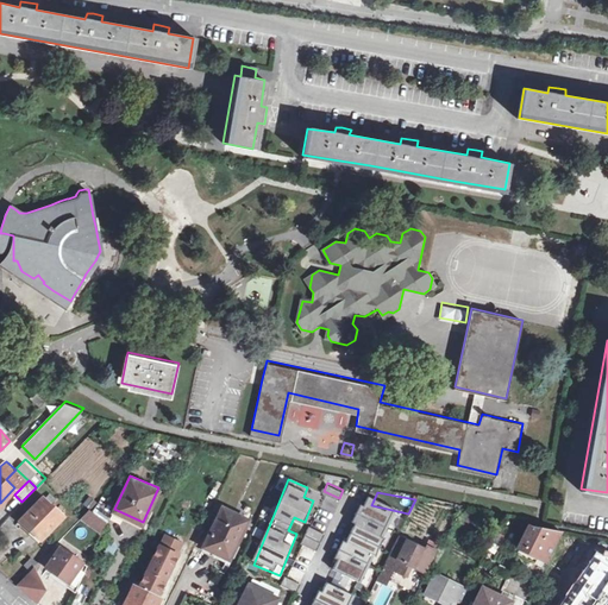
[(29,525),(32,529),(36,525),(45,535),(48,531),(66,515),(45,495),(22,518),(29,525)]
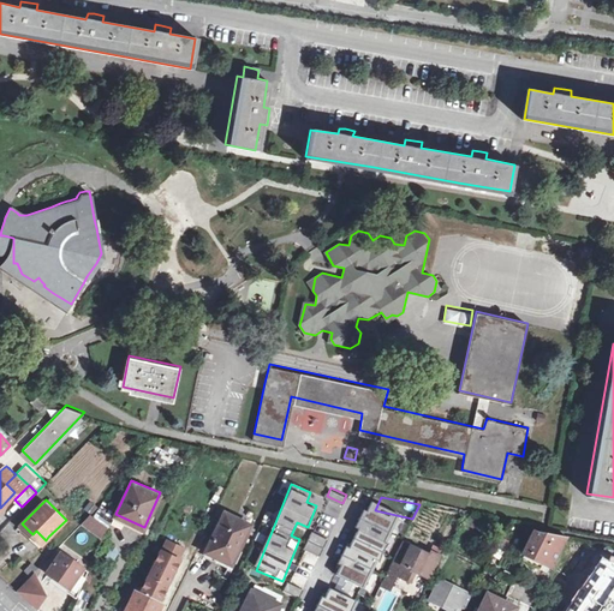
[(251,523),(226,510),(207,549),(231,562),(251,523)]
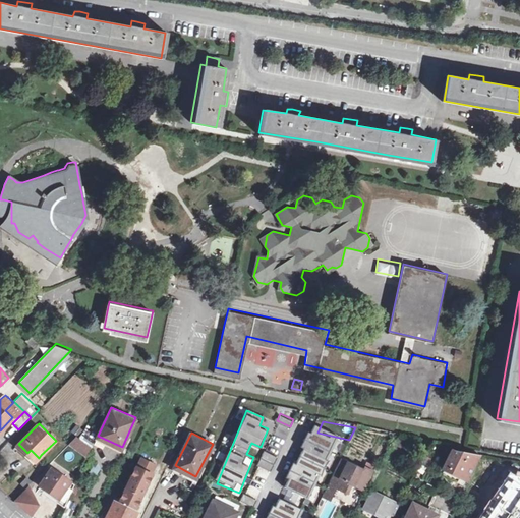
[(72,441),(89,453),(91,446),(79,437),(77,435),(72,441)]
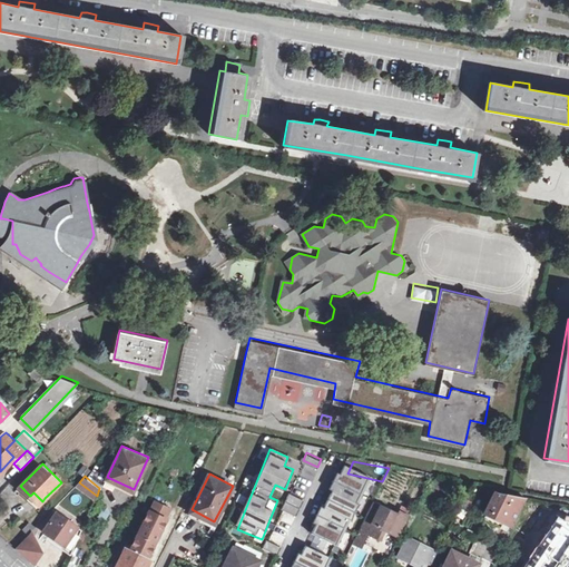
[(499,490),(490,510),(504,518),(516,522),(528,496),(499,490)]
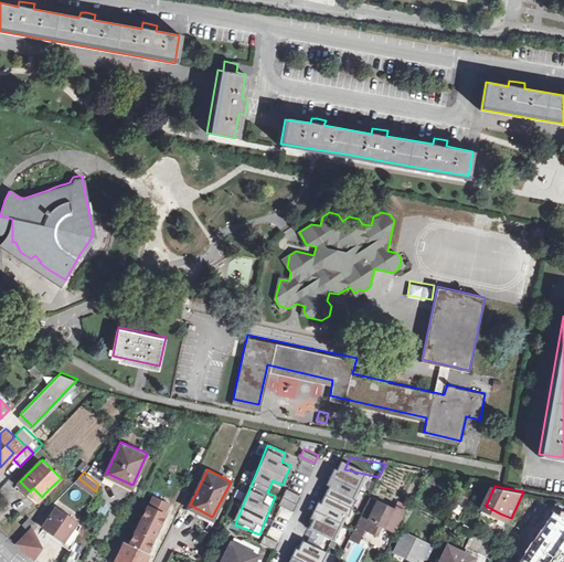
[(287,487),(274,522),(268,520),(259,542),(277,549),(299,491),(287,487)]
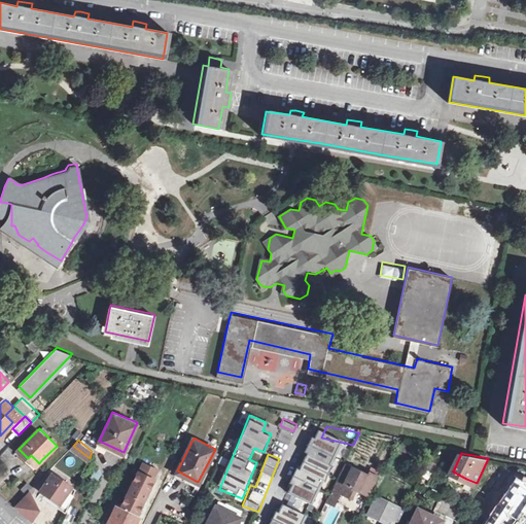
[(36,466),(39,463),(31,455),(28,458),(36,466)]
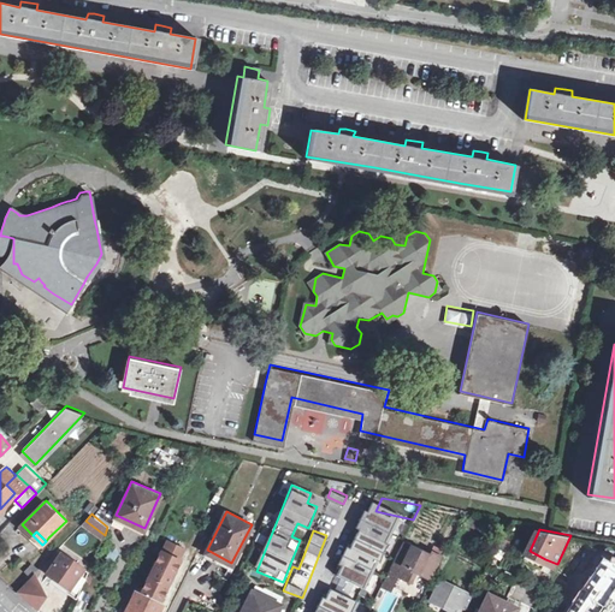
[(401,551),(391,570),(400,574),(407,577),(413,581),(419,570),(433,578),(444,556),(435,550),(432,553),(415,545),(409,556),(401,551)]
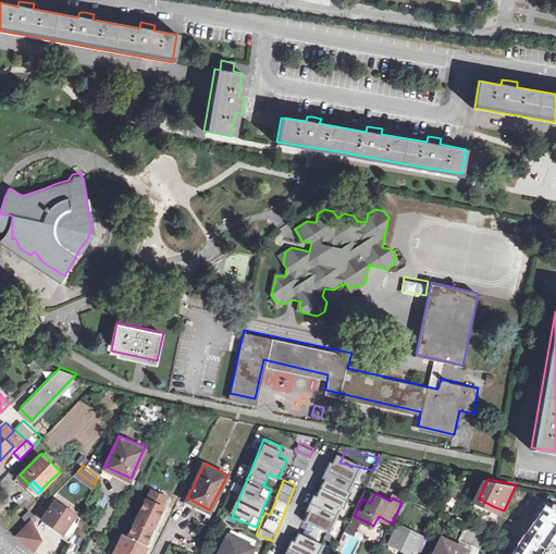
[(147,496),(127,536),(145,543),(164,505),(147,496)]
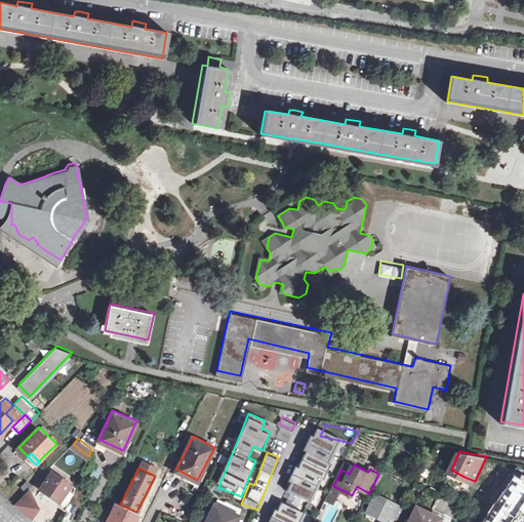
[(465,477),(451,470),(447,477),(461,483),(465,477)]
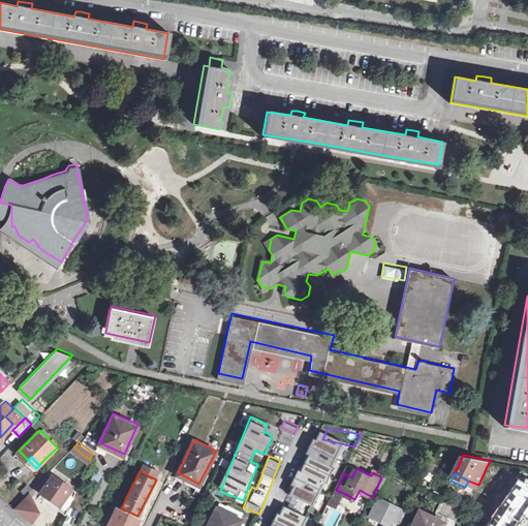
[(51,498),(68,511),(76,490),(55,474),(41,491),(51,498)]
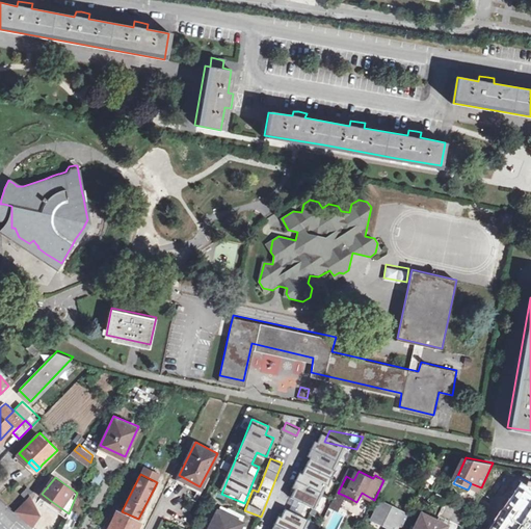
[(23,492),(29,497),(31,495),(33,492),(28,486),(23,492)]
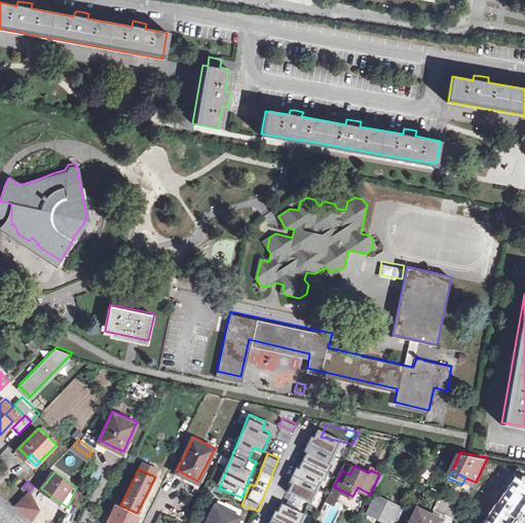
[(29,491),(23,486),(19,491),(24,495),(29,491)]
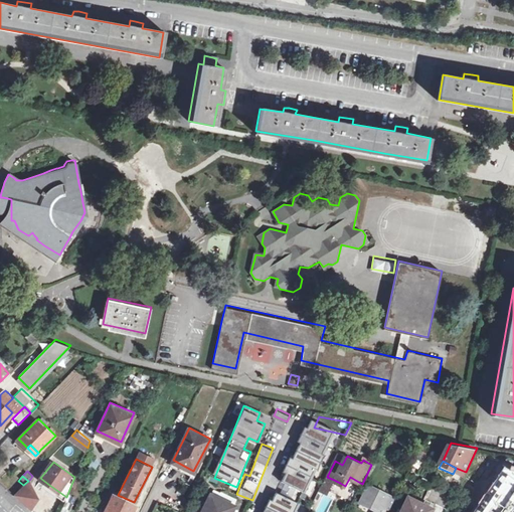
[(277,486),(274,491),(301,504),(308,489),(281,477),(277,486)]
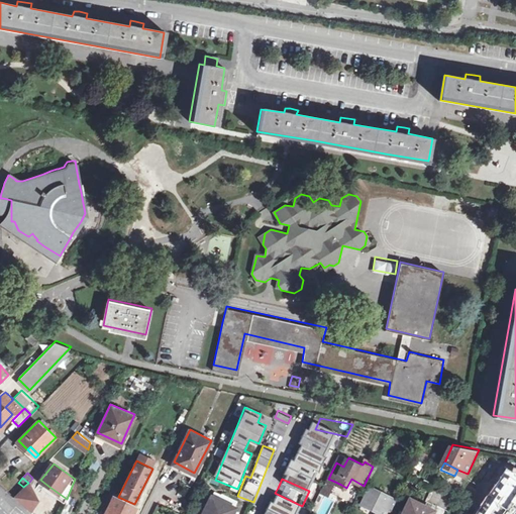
[(335,482),(328,479),(322,490),(329,494),(335,482)]
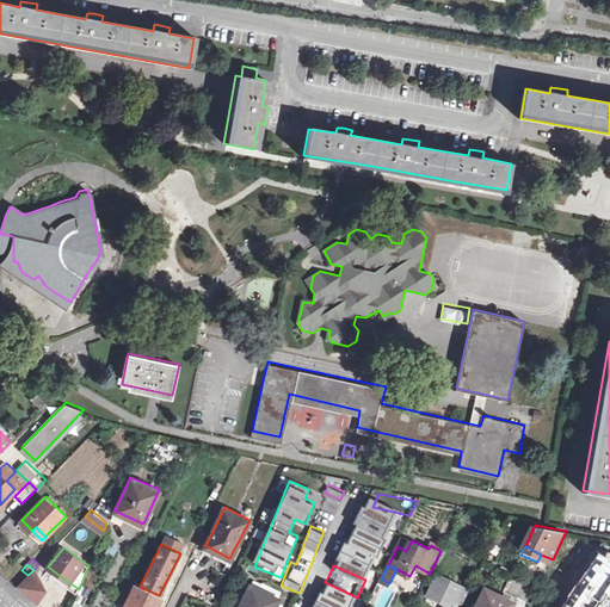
[(44,586),(36,568),(34,570),(28,575),(18,586),(38,602),(42,594),(44,586)]
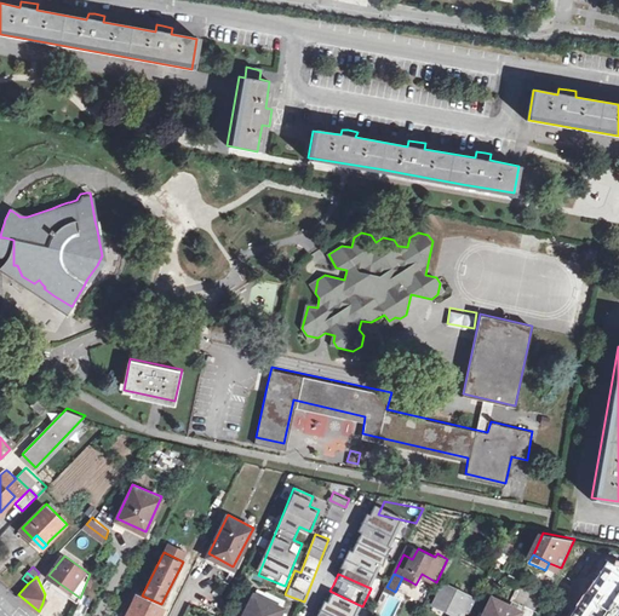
[(434,604),(457,615),(470,615),(479,599),(445,583),(434,604)]
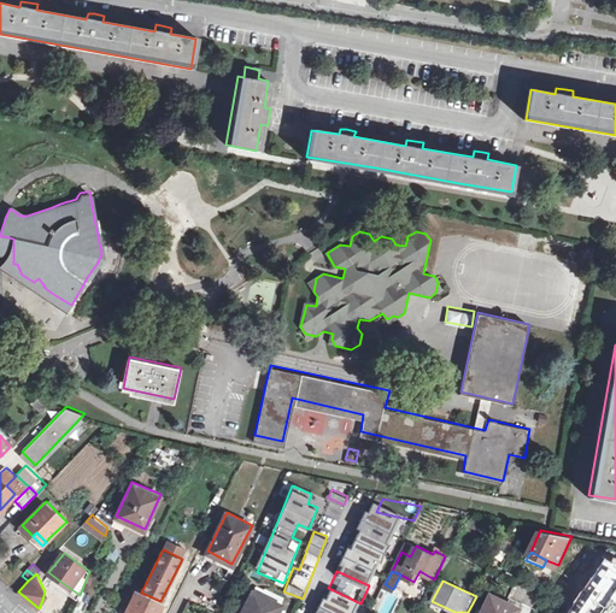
[(320,612),(356,612),(361,603),(328,588),(322,585),(311,608),(320,612)]
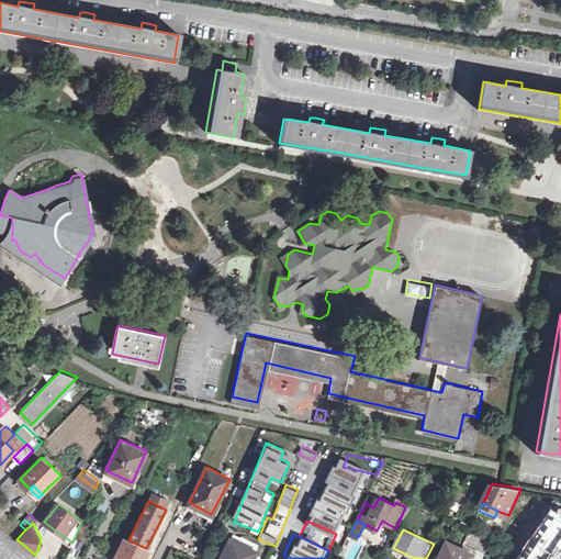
[(128,540),(124,538),(113,558),(144,558),(149,550),(146,548),(128,540)]
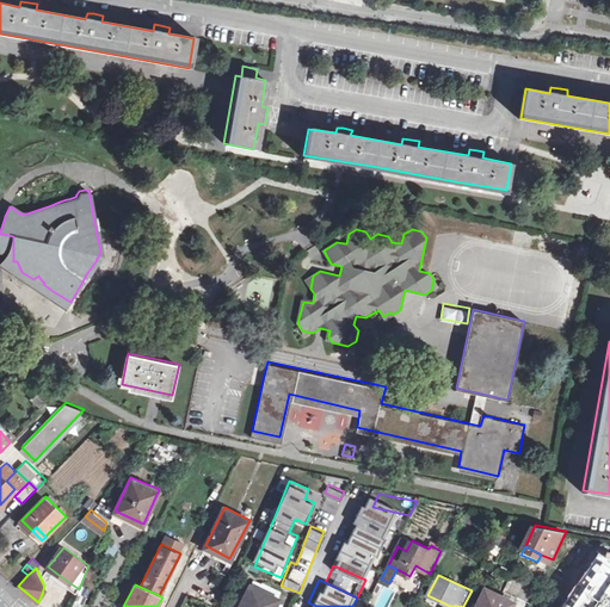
[(463,606),(511,606),(513,604),(485,589),(476,606),(464,606),(463,606)]
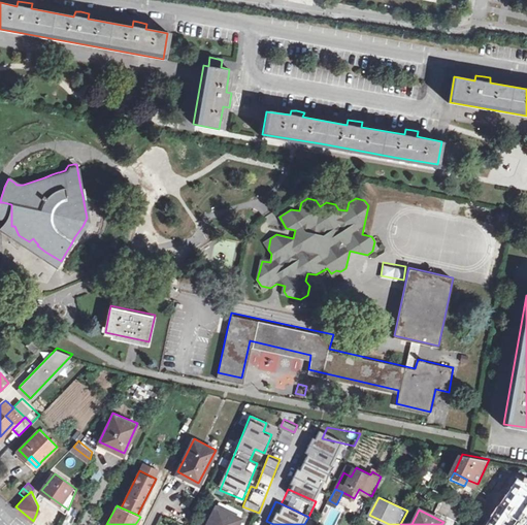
[(235,524),(237,522),(215,511),(206,524),(235,524)]
